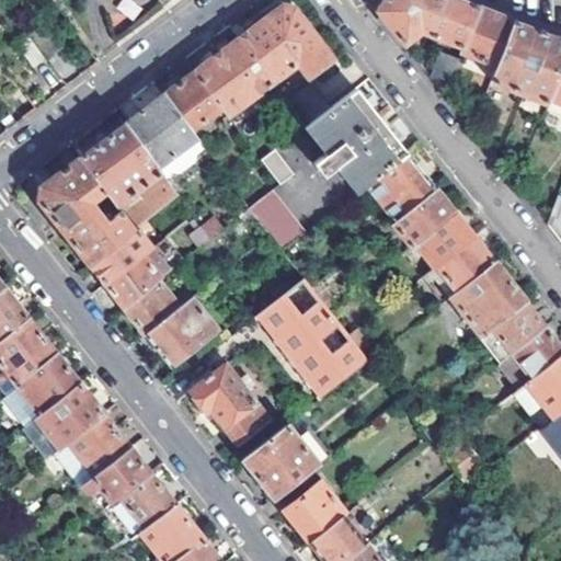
[(378,11),(404,44),(421,32),(428,34),(441,0),(385,0),(381,7),(378,11)]
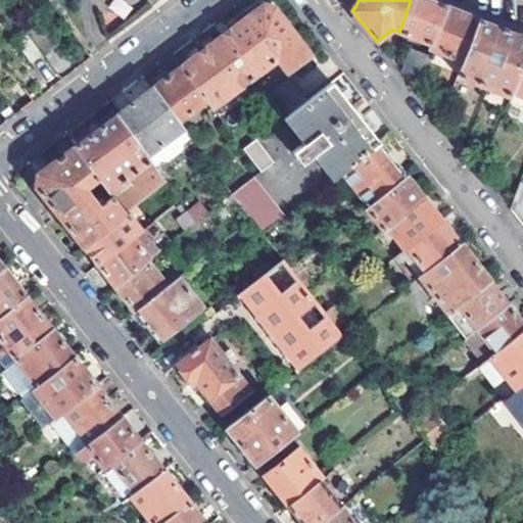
[(411,0),(399,32),(429,43),(442,4),(431,0),(411,0)]
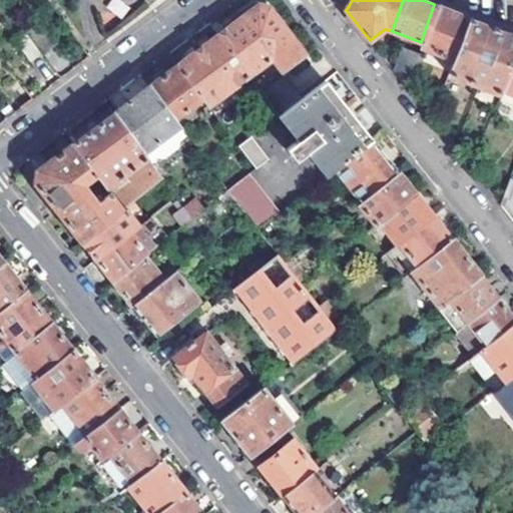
[(434,4),(421,42),(420,47),(453,61),(468,18),(459,14),(434,4)]
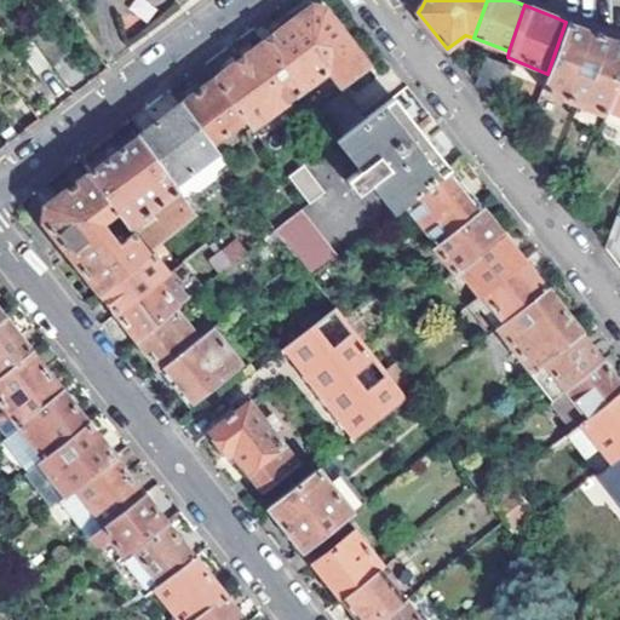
[(322,9),(310,7),(263,42),(302,91),(328,70),(339,85),(367,63),(322,9)]
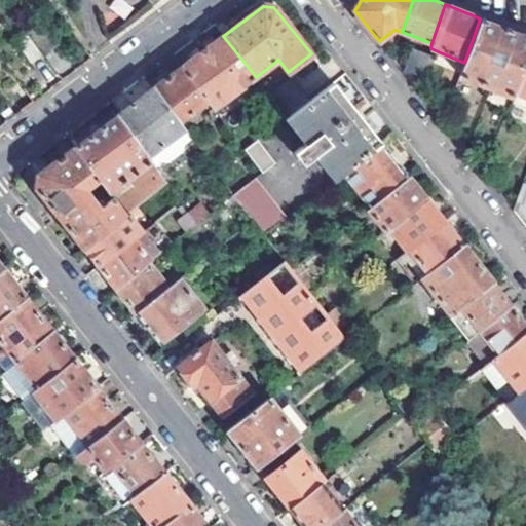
[(480,19),(464,63),(459,76),(512,98),(514,90),(525,55),(525,35),(512,30),(480,19)]
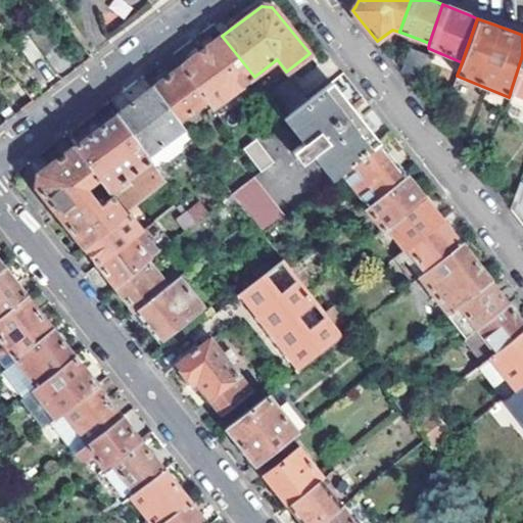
[(57,46),(42,24),(30,33),(45,55),(57,46)]
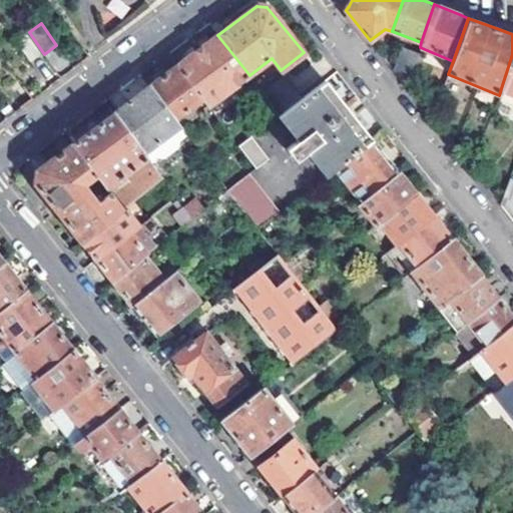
[(17,40),(31,61),(42,53),(44,54),(29,32),(17,40)]
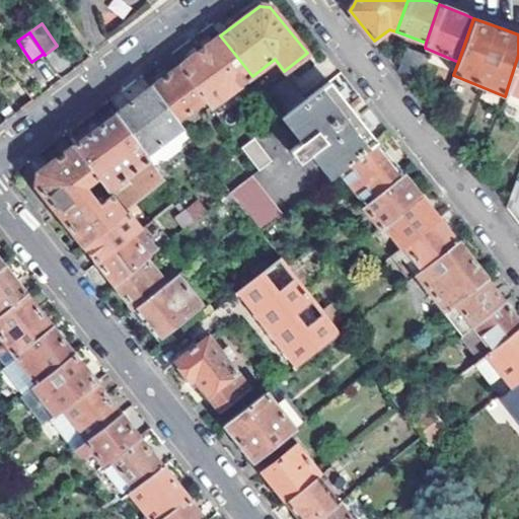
[(252,76),(220,35),(179,66),(206,99),(212,107),(252,76)]
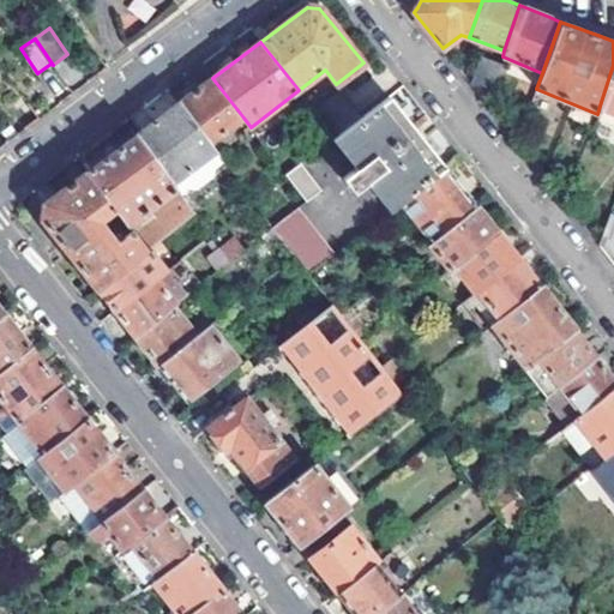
[(80,66),(89,79),(103,67),(95,54),(80,66)]
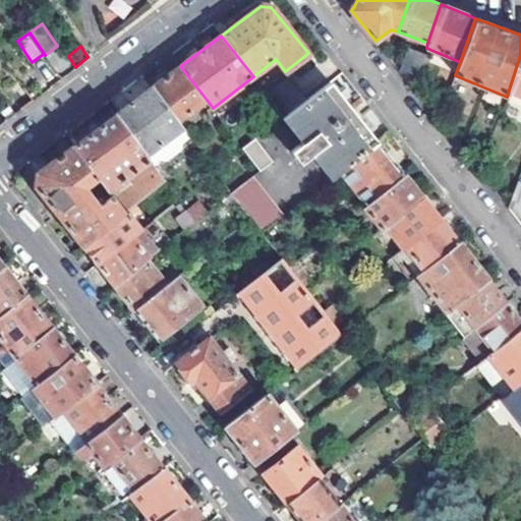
[(409,50),(401,73),(412,88),(424,54),(409,50)]
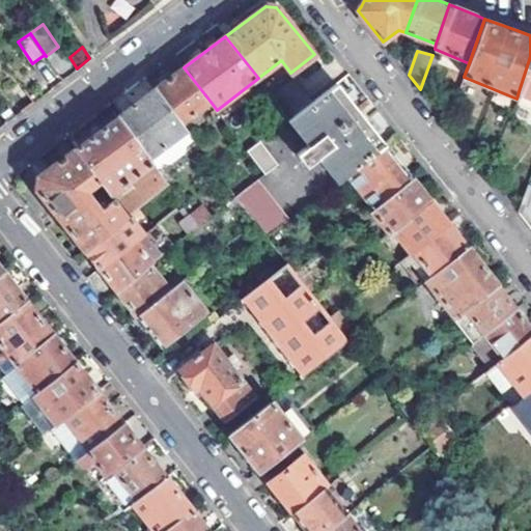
[(530,56),(519,91),(530,96),(530,56)]
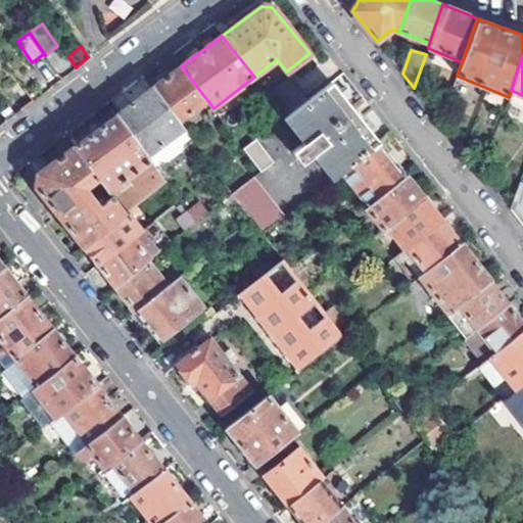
[(207,100),(181,66),(151,89),(177,122),(207,100)]
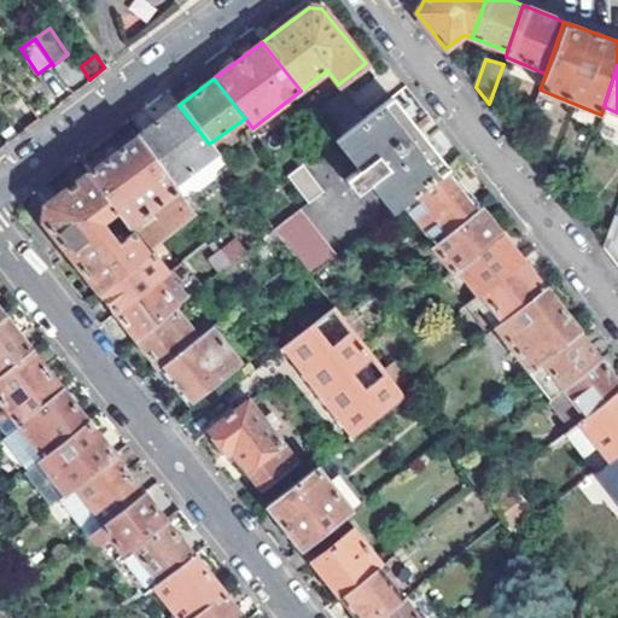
[(315,111),(337,140),(365,118),(342,89),(315,111)]
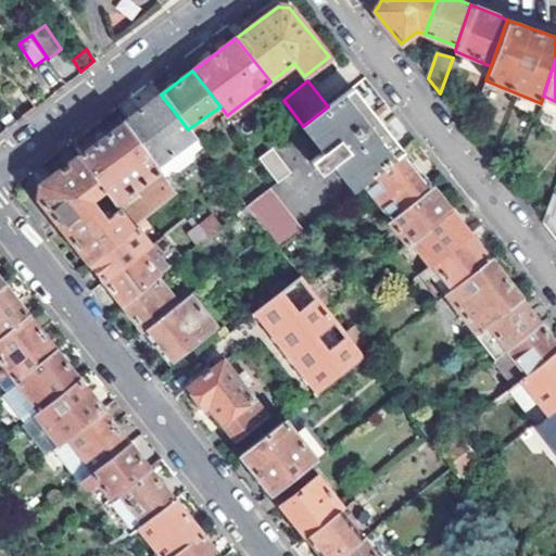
[(384,129),(353,89),(342,97),(328,106),(303,126),(323,152),(311,161),(323,174),(333,165),(353,190),(362,184),(391,160),(403,151),(384,129)]
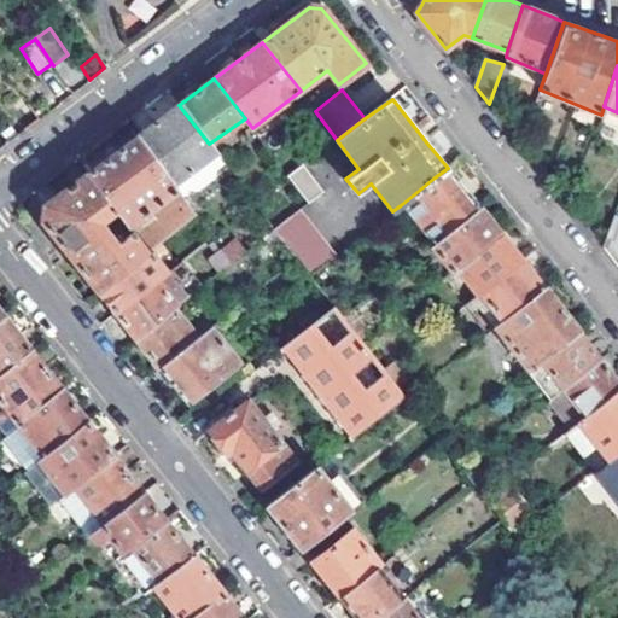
[(175,185),(188,174),(216,153),(209,144),(179,105),(136,136),(175,185)]
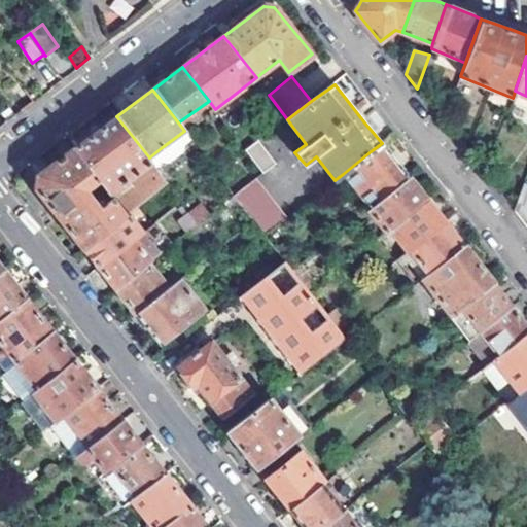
[(102,179),(112,191),(127,180),(132,185),(156,167),(149,157),(116,116),(76,147),(102,179)]
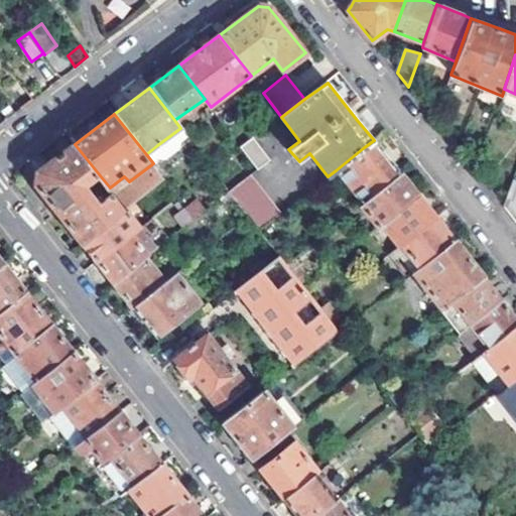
[(187,137),(180,128),(157,145),(165,154),(187,137)]
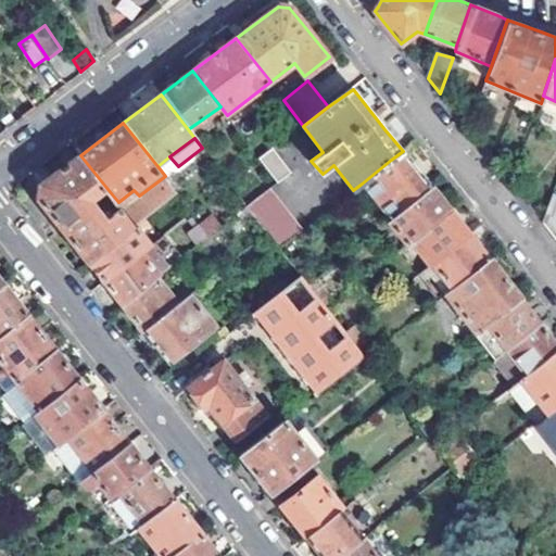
[(261,160),(279,182),(293,173),(275,149),(261,160)]
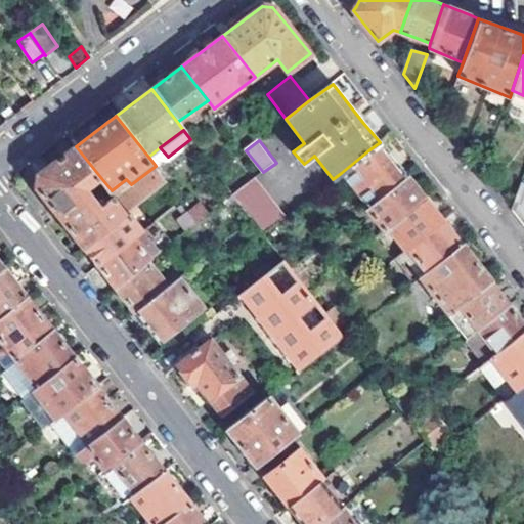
[(341,173),(367,207),(406,177),(380,142),(368,150),(341,173)]
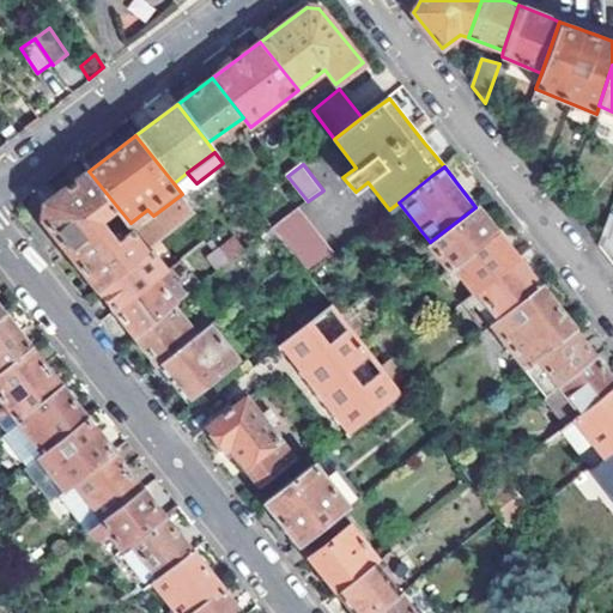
[(43,220),(97,289),(151,249),(135,229),(122,240),(105,218),(119,208),(89,171),(44,204),(43,220)]
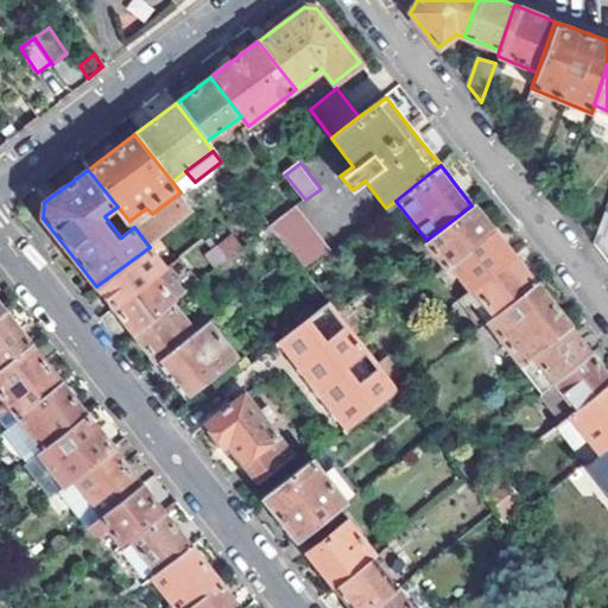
[(195,211),(181,192),(152,214),(146,208),(130,221),(134,227),(150,247),(195,211)]
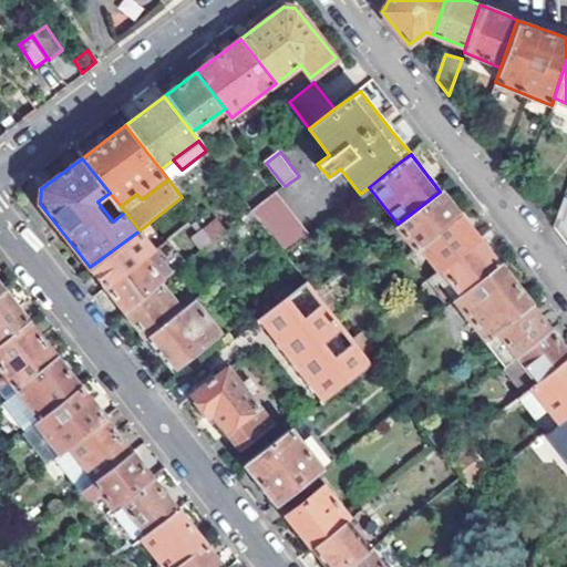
[(254,212),(286,253),(318,228),(285,186),(254,212)]
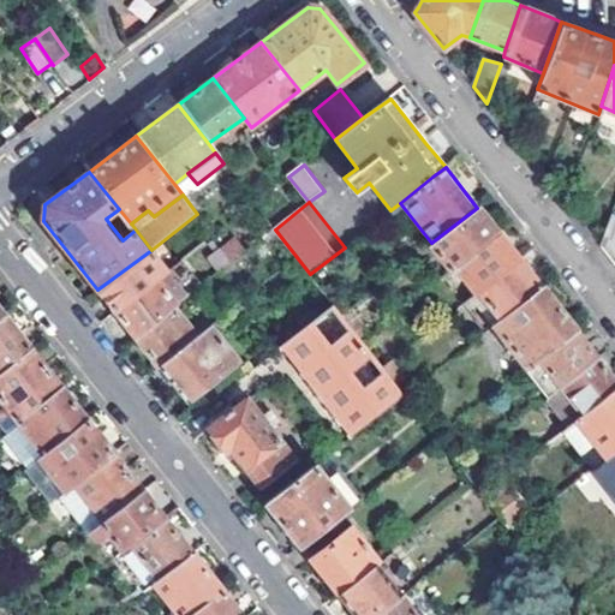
[(614,204),(599,248),(614,267),(614,204)]
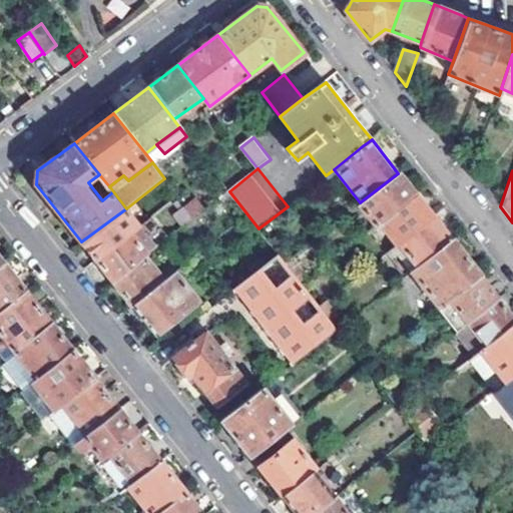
[(358,204),(374,225),(380,221),(415,194),(398,173),(360,202),(358,204)]
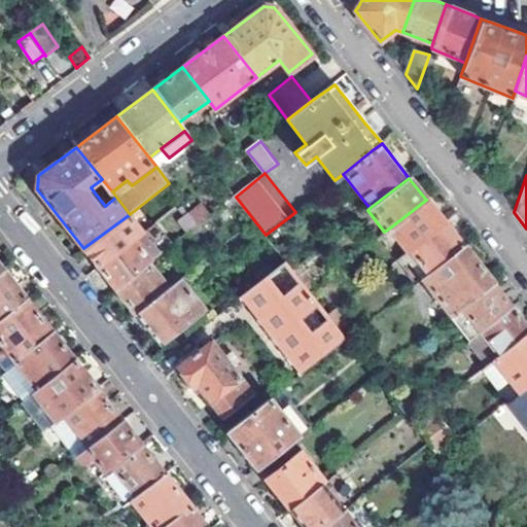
[(390,227),(408,250),(410,248),(445,221),(426,200),(390,227)]
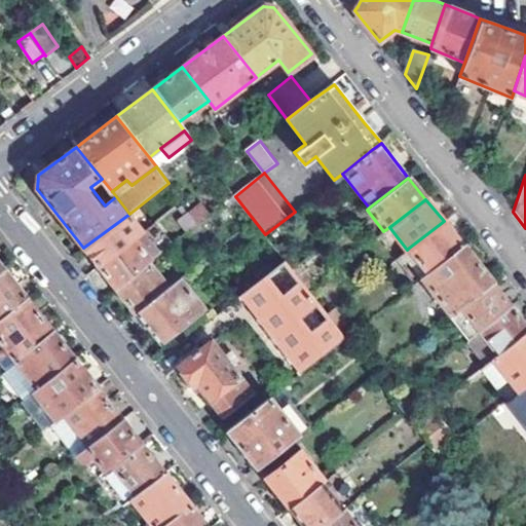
[(211,216),(202,205),(192,214),(200,223),(211,216)]
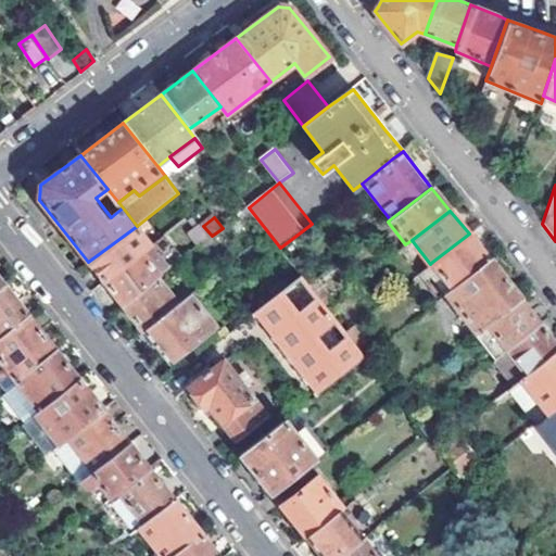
[(88,262),(103,280),(143,251),(152,243),(137,226),(88,262)]
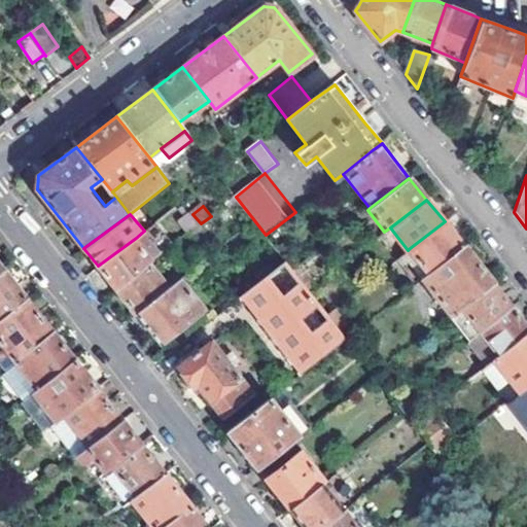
[(183,221),(190,231),(201,223),(192,214),(183,221)]
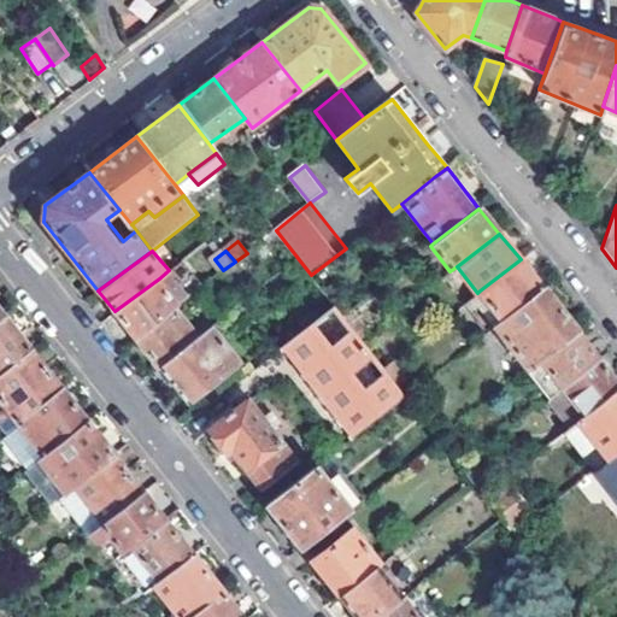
[(480,291),(503,319),(544,289),(521,259),(480,291)]
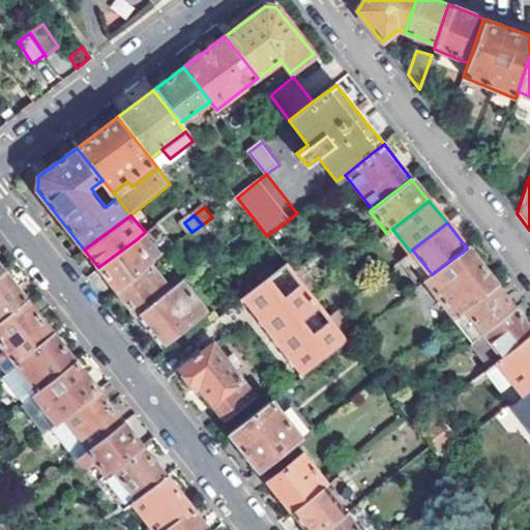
[(152,263),(154,261),(137,239),(98,267),(117,291),(152,263)]
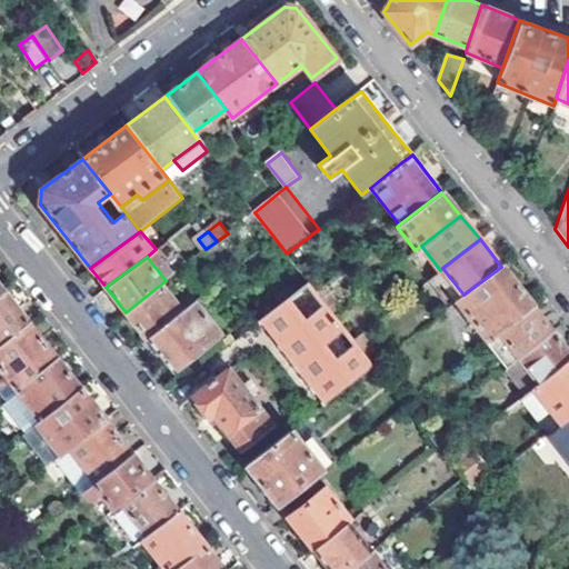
[(305,260),(297,266),(303,273),(310,268),(305,260)]
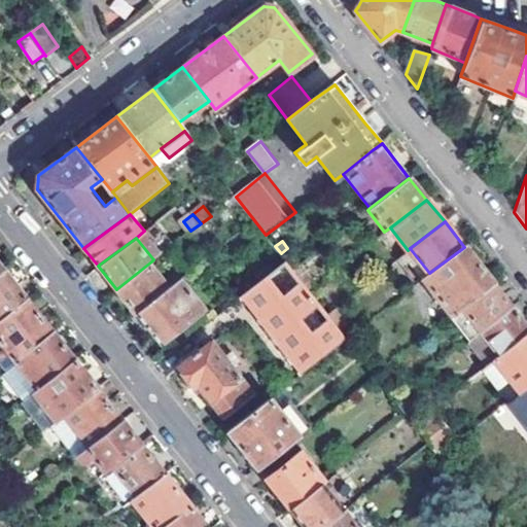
[(424,278),(453,315),(493,283),(464,247),(429,273),(424,278)]
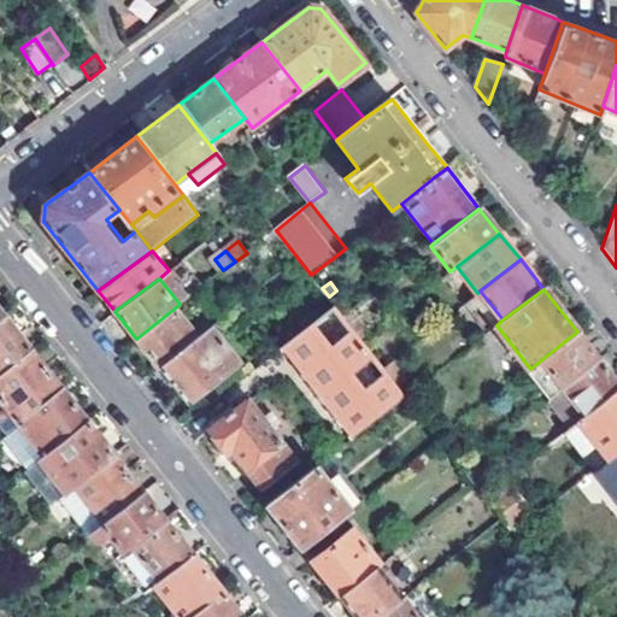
[(334,303),(280,345),(352,438),(375,418),(394,403),(405,394),(399,386),(382,366),(359,336),(341,313),(334,303)]
